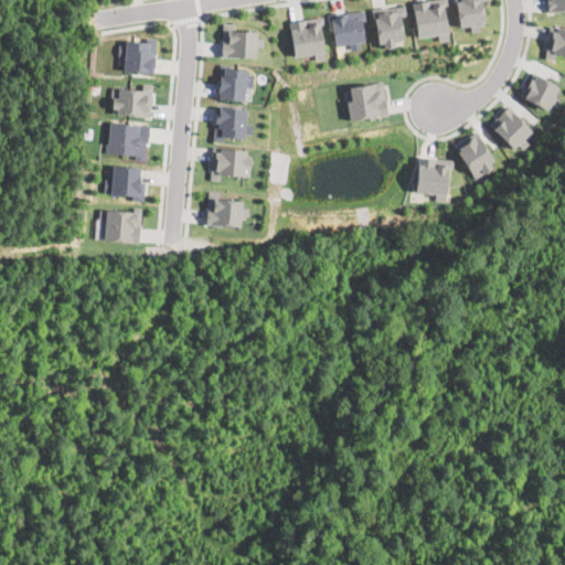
[(443,4),(447,39),(438,40),(437,33),(417,35),(412,1),(419,0),(446,0),(447,4),(443,4)]
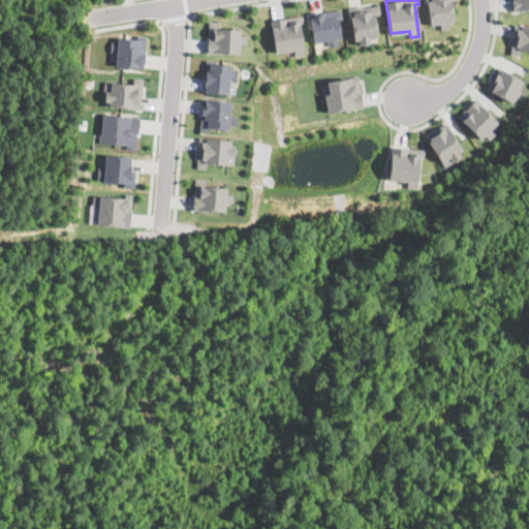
[(447,22),(447,28),(440,29),(440,23),(430,23),(426,0),(458,0),(450,1),(454,19),(452,22),(447,22)]
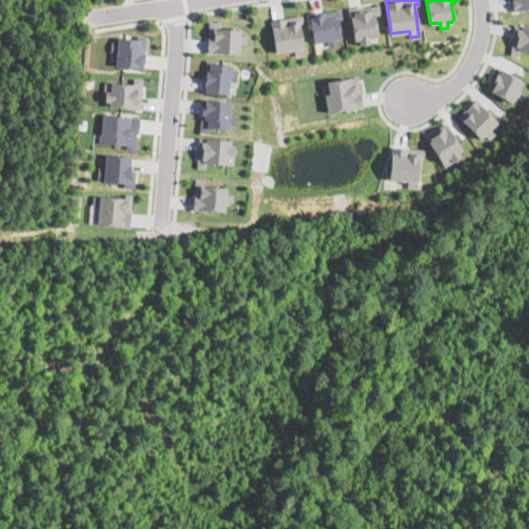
[(528,0),(528,6),(528,7),(528,8),(514,10),(511,0),(528,0)]
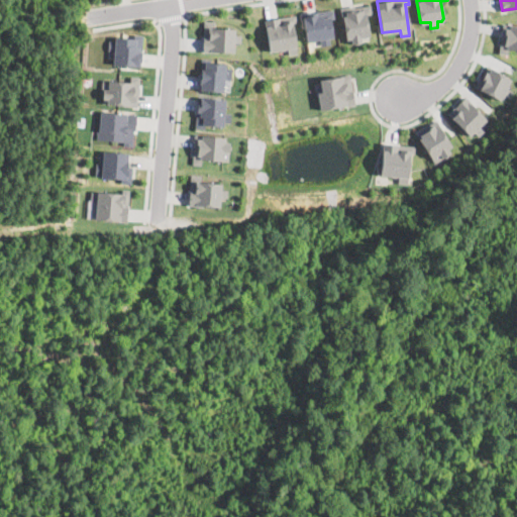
[(371,5),(372,14),(366,14),(368,35),(360,36),(362,41),(351,42),(350,38),(346,38),(343,17),(341,17),(339,7),(354,5),(354,6),(371,5)]
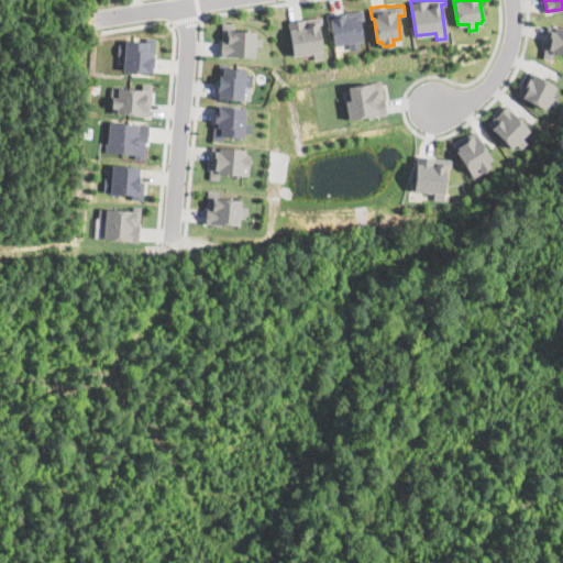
[(359,41),(360,47),(349,50),(348,42),(333,44),(329,14),(363,9),(364,20),(360,20),(363,40),(359,41)]
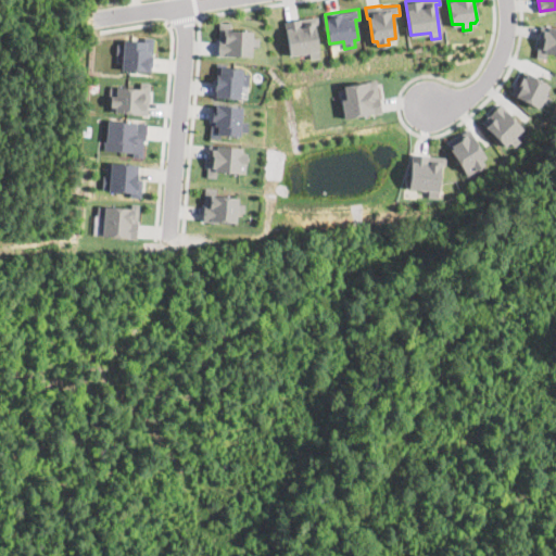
[(314,24),(318,57),(310,58),(308,50),(306,51),(306,53),(302,53),(302,51),(289,53),(283,21),(317,15),(318,23),(314,24)]
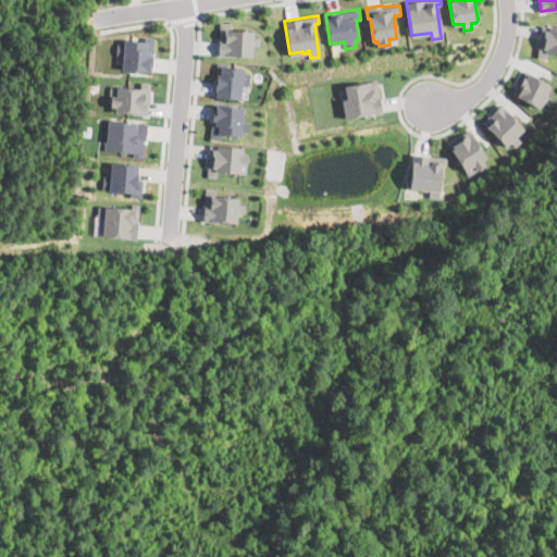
[(259,36),(258,46),(251,45),(251,54),(234,54),(234,56),(219,54),(220,22),(231,22),(231,29),(252,31),(252,36),(259,36)]
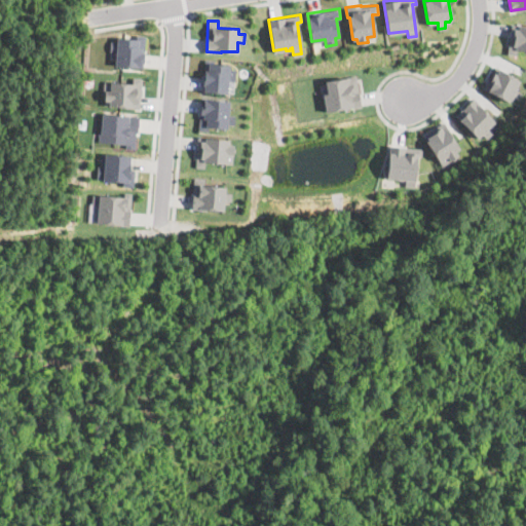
[(525,50),(516,49),(516,54),(506,53),(511,24),(525,25),(525,50)]
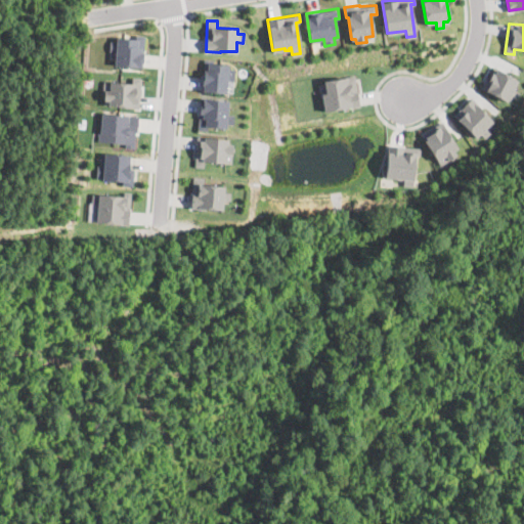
[(146,35),(143,67),(115,64),(116,51),(108,50),(110,41),(116,41),(117,37),(135,38),(136,34),(146,35)]
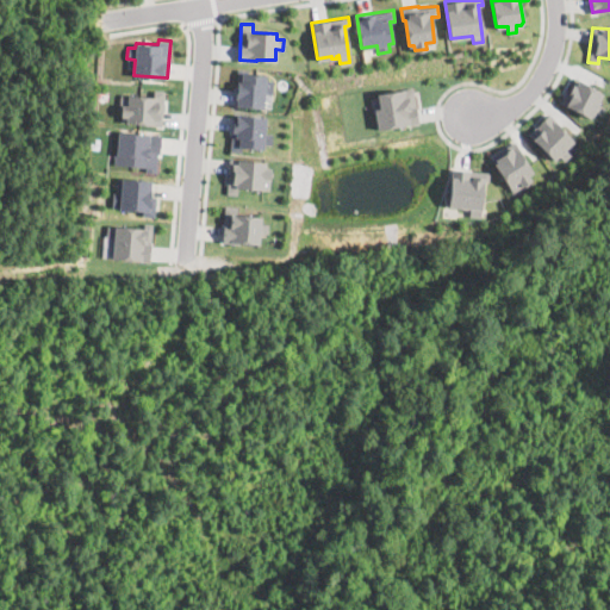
[(273,79),(272,93),(263,92),(262,107),(234,106),(237,68),(248,69),(248,73),(265,74),(265,79),(273,79)]
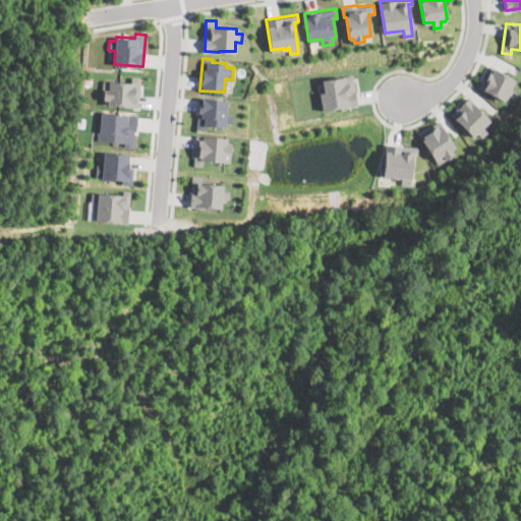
[(477,87),(503,100),(514,78),(488,65),(477,87)]
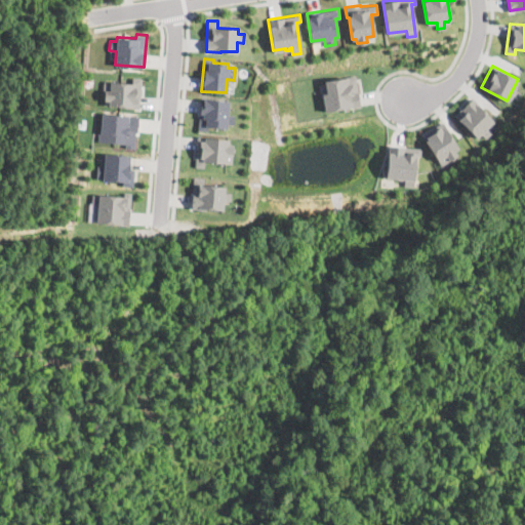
[(361,106),(325,111),(323,94),(321,95),(319,84),(325,83),(325,79),(356,75),(361,106)]
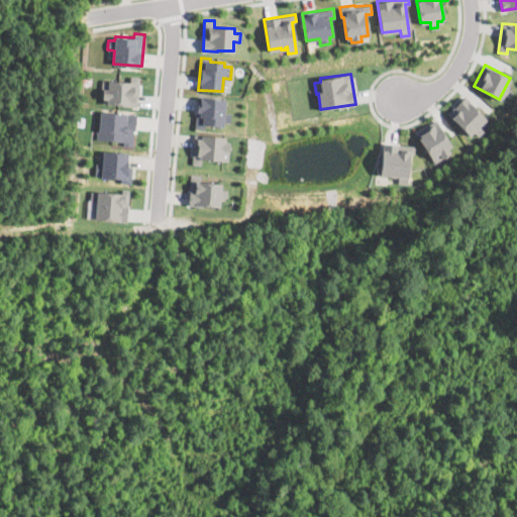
[(139,77),(136,106),(122,105),(122,104),(106,102),(107,98),(102,98),(103,89),(102,89),(102,79),(130,82),(130,76),(139,77)]
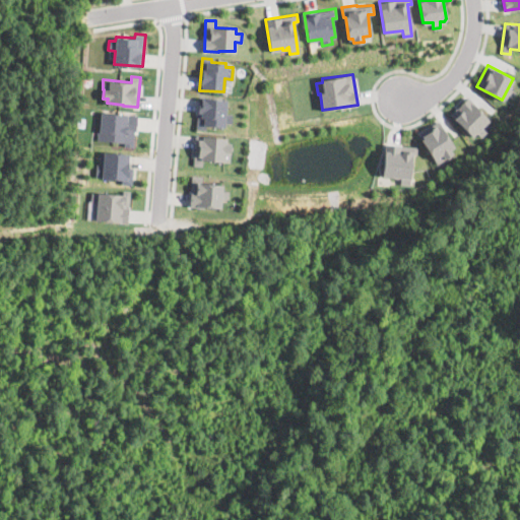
[(485,131),(479,136),(475,132),(471,136),(450,113),(468,95),(490,119),(480,127),(485,131)]
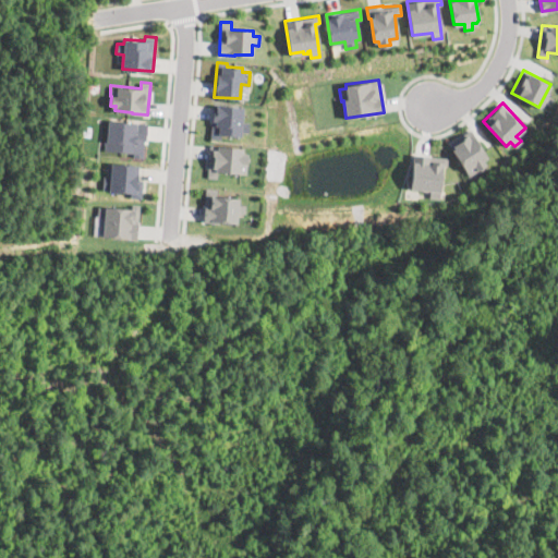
[(243,112),(243,117),(241,117),(241,121),(249,121),(247,132),(240,131),(240,135),(220,134),(220,137),(209,137),(213,104),(243,106),(242,112),(243,112)]
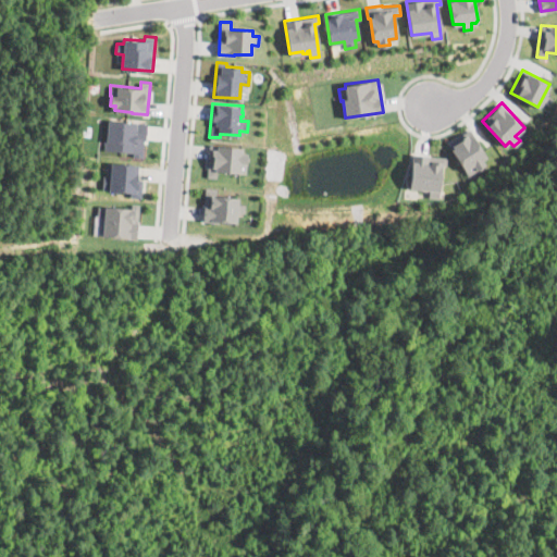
[(146,139),(144,139),(143,157),(133,156),(133,152),(104,149),(108,119),(147,123),(146,139)]
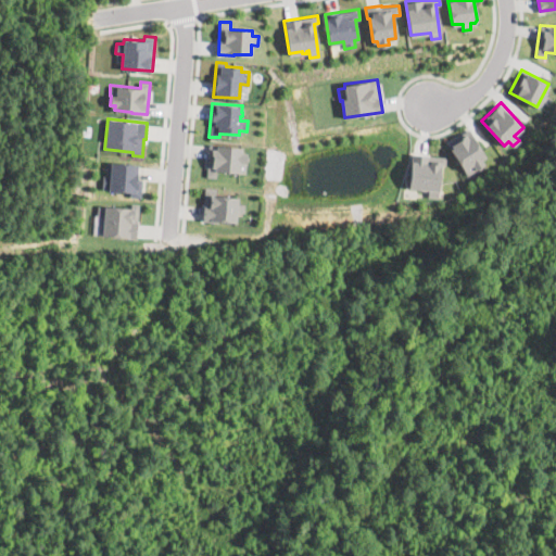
[(467,174),(446,142),(469,127),(478,142),(477,143),(484,156),(481,160),(484,164),(467,174)]
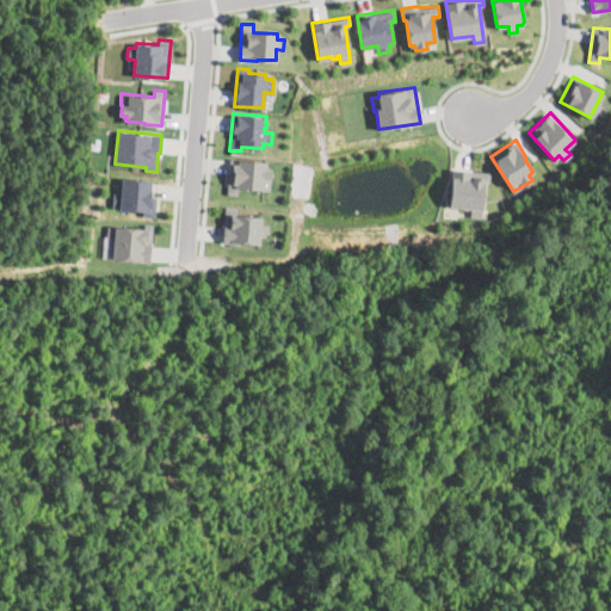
[(270,167),(269,190),(238,186),(236,193),(227,192),(229,158),(265,161),(265,167),(270,167)]
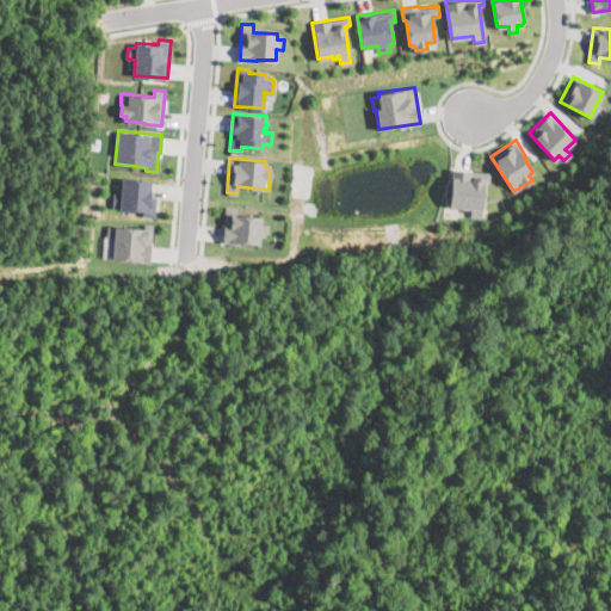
[(489,172),(488,181),(483,180),(481,216),(469,216),(469,208),(468,208),(468,209),(462,209),(462,207),(449,205),(452,168),(489,172)]
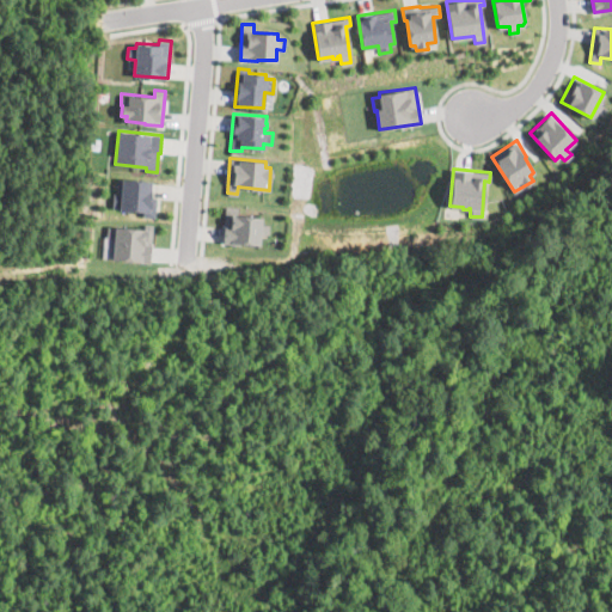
[(151,196),(157,196),(155,216),(142,215),(142,209),(112,207),(114,193),(116,193),(118,178),(152,181),(151,196)]
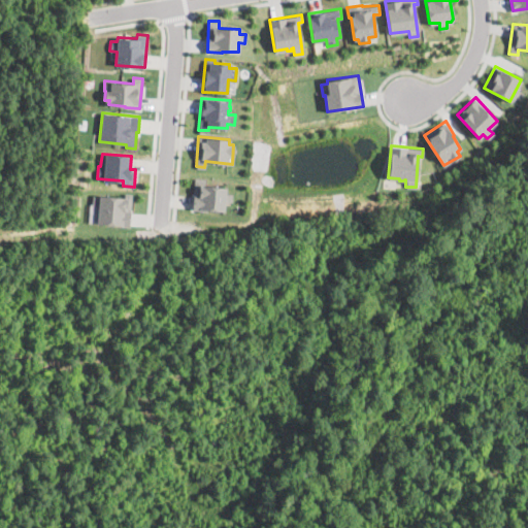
[(232,193),(231,201),(224,200),(224,210),(193,209),(195,177),(205,178),(204,185),(226,186),(225,193),(232,193)]
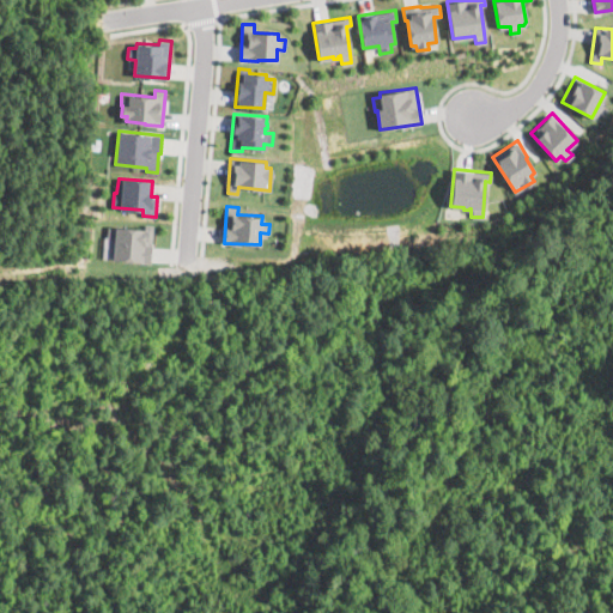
[(153,225),(150,262),(111,259),(114,237),(107,236),(108,225),(145,229),(145,224),(153,225)]
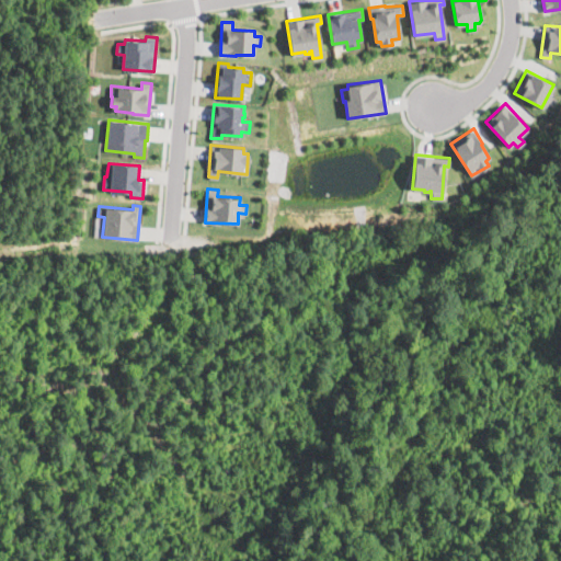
All buildings are outlined.
